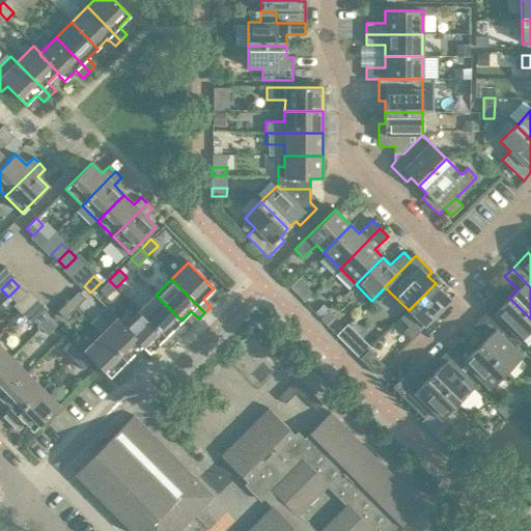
[(100,290),(106,297),(116,287),(109,280),(100,290)]
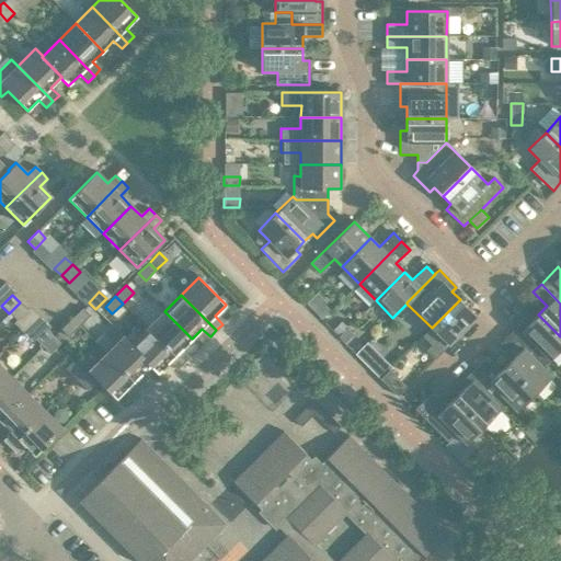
[(460,299),(432,328),(439,336),(425,351),(435,359),(477,317),(460,299)]
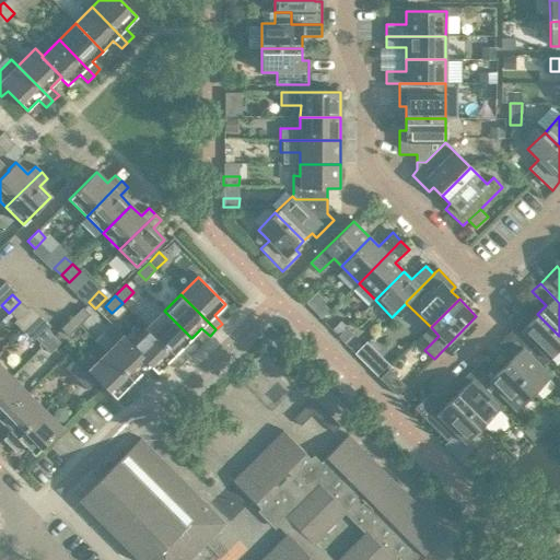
[(20,302),(9,313),(16,319),(26,308),(20,302)]
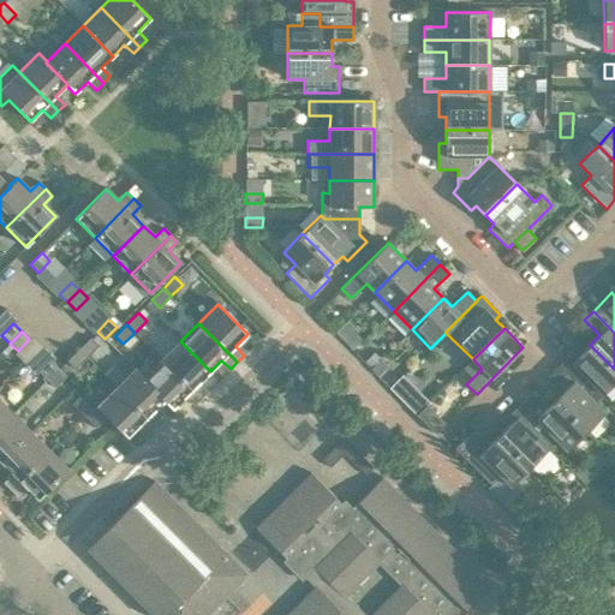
[(78,350),(87,358),(99,346),(90,338),(78,350)]
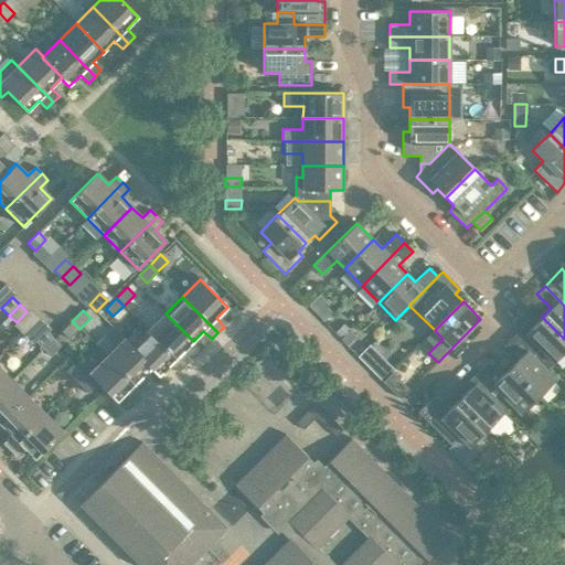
[(166,313),(148,330),(183,366),(190,360),(182,352),(193,341),(166,313)]
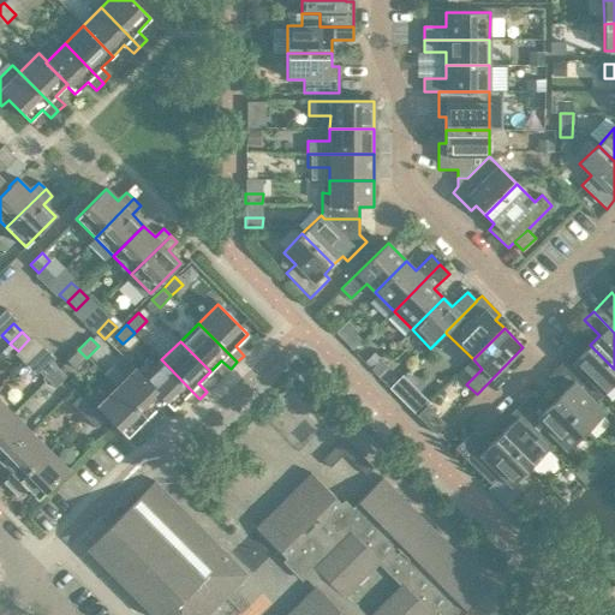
[(603,394),(614,381),(614,369),(590,345),(581,353),(575,348),(557,366),(581,390),(590,381),(603,394)]
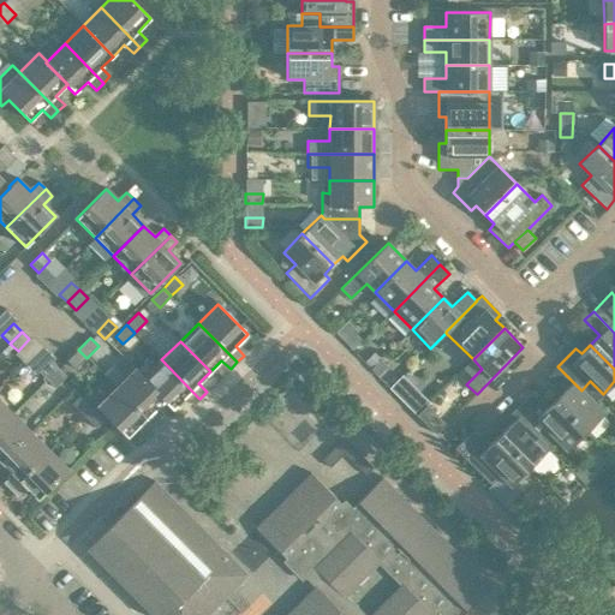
[(87,358),(78,350),(66,362),(75,369),(87,358)]
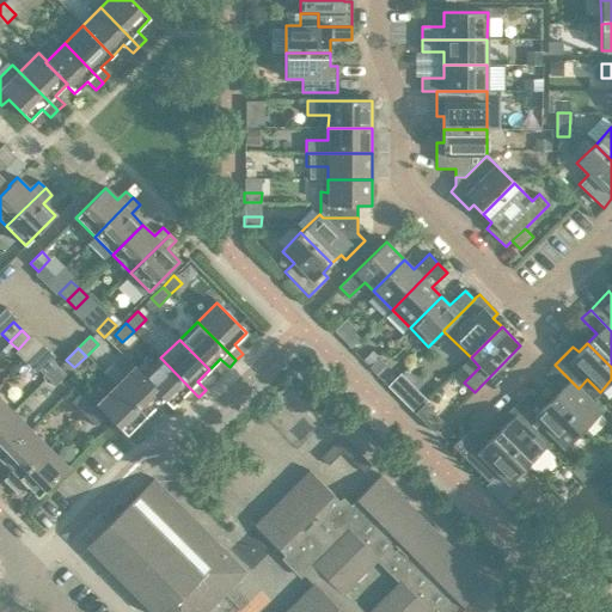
[(160,357),(144,375),(142,375),(164,398),(163,399),(171,408),(184,395),(193,404),(199,397),(160,357)]
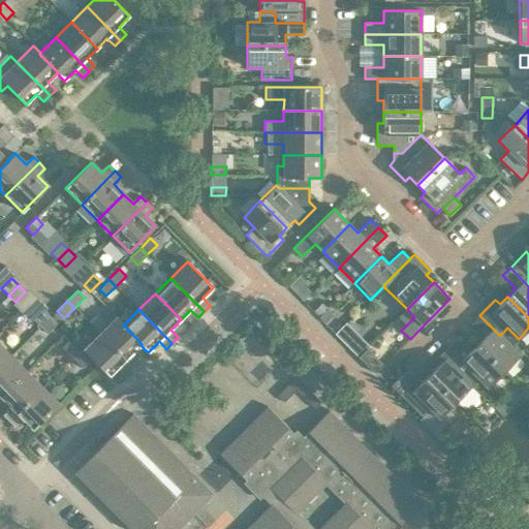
[(39,327),(50,316),(43,310),(33,320),(39,327)]
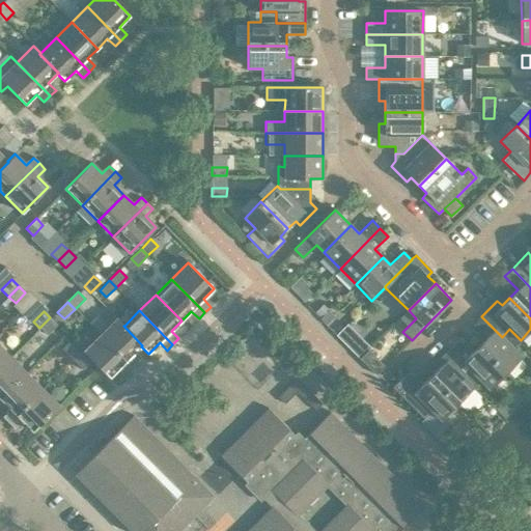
[(513,347),(521,340),(509,329),(502,337),(481,316),(473,325),(486,338),(478,345),(505,372),(522,357),(513,347)]
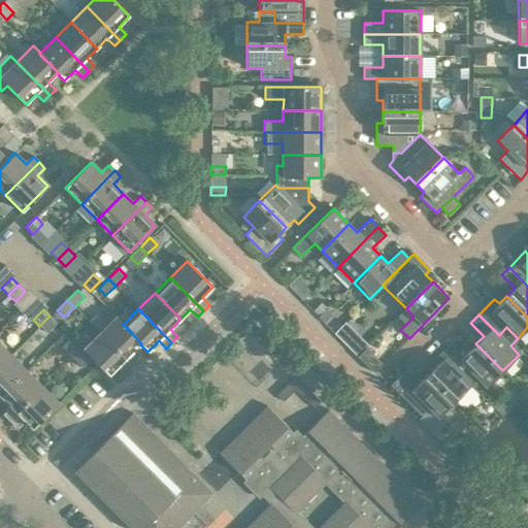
[(50,316),(39,326),(46,333),(57,323),(50,316)]
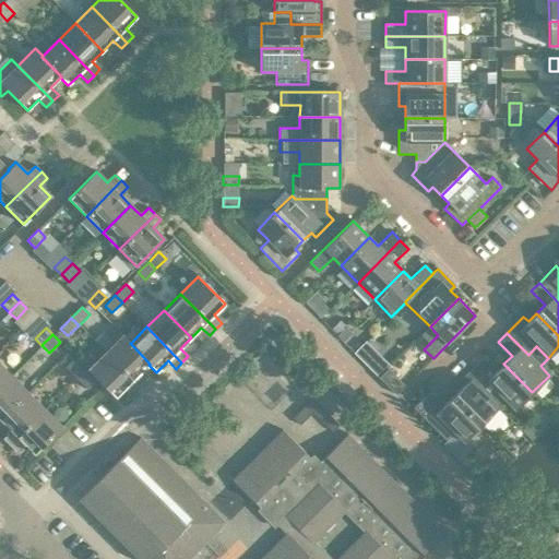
[(123,335),(106,353),(141,388),(147,382),(139,373),(149,365),(150,364),(130,343),(131,343),(123,335)]
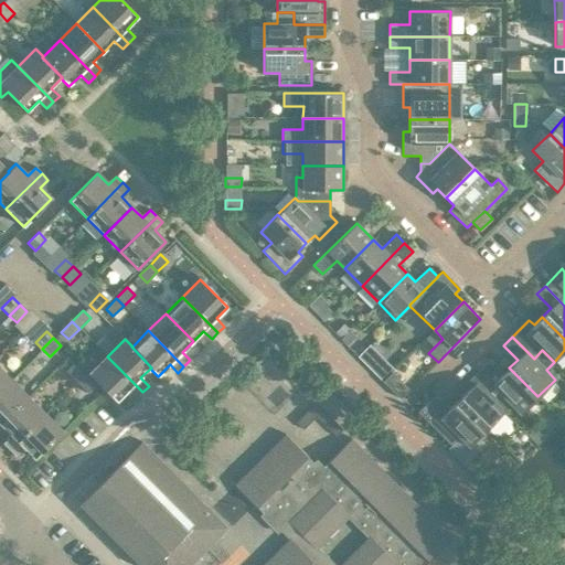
[(142,392),(107,356),(89,374),(117,402),(128,391),(136,398),(142,392)]
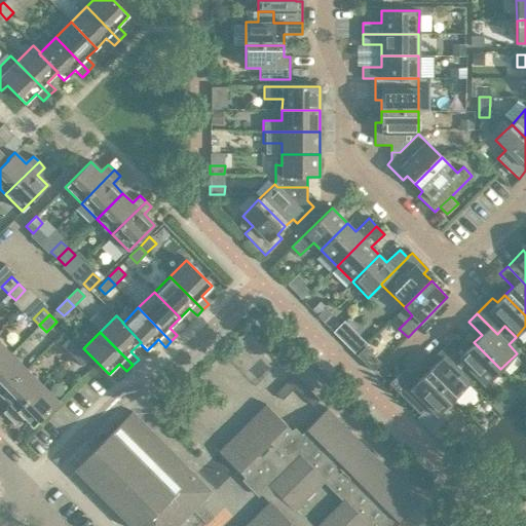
[(485,385),(500,369),(474,342),(466,350),(453,337),(445,345),(465,366),(457,373),(468,384),(476,377),(485,385)]
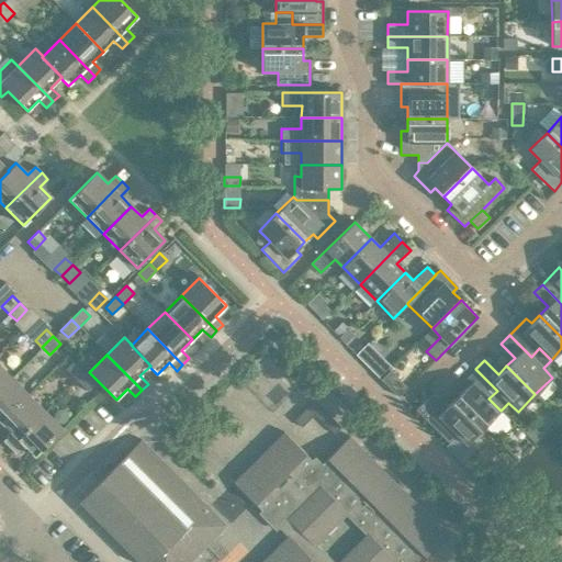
[(76,381),(83,373),(72,362),(65,370),(76,381)]
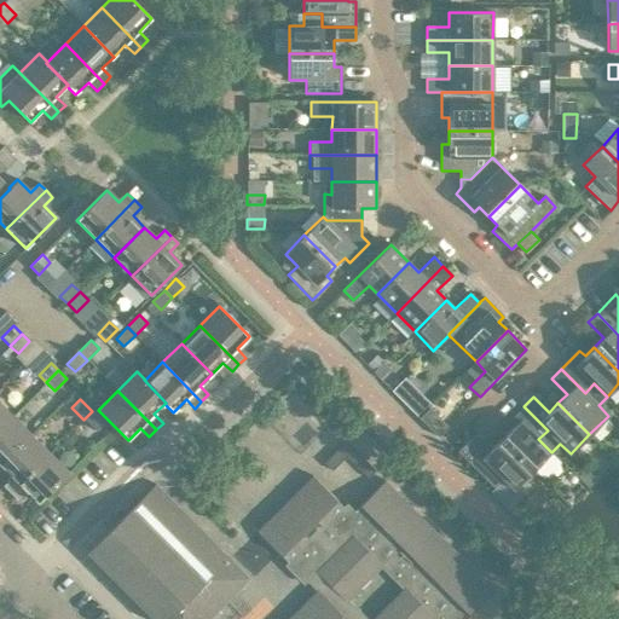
[(0,428),(12,416),(0,404),(0,428)]
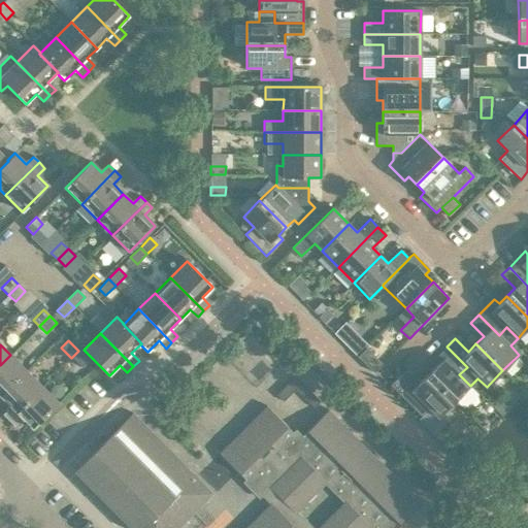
[(435,366),(428,374),(455,401),(470,386),(459,374),(467,367),(447,347),(431,362),(435,366)]
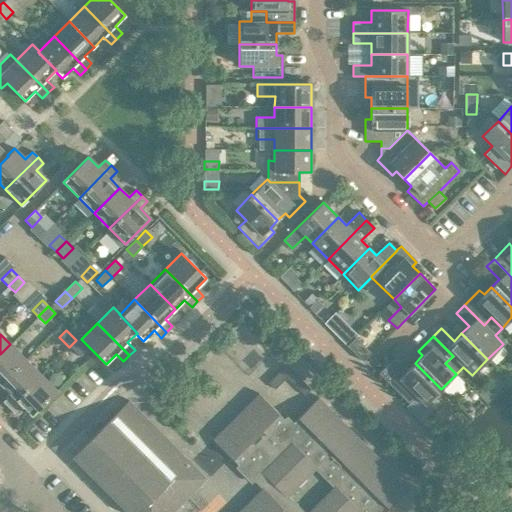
[(347,345),(363,361),(371,353),(356,337),(347,345)]
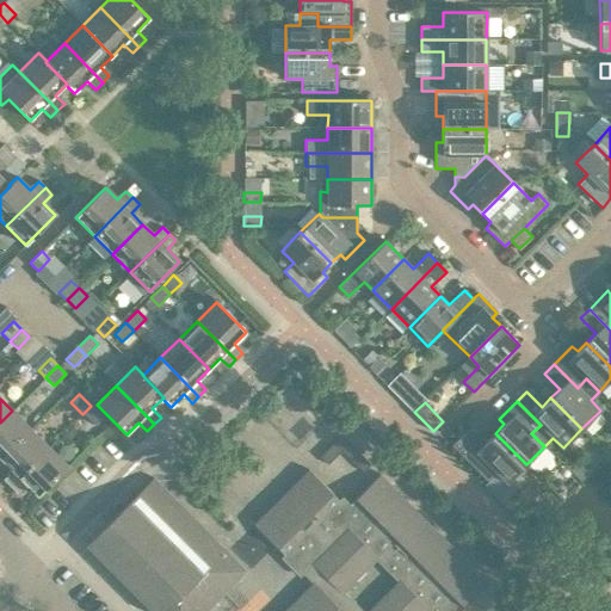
[(91,406),(82,414),(93,425),(102,417),(91,406)]
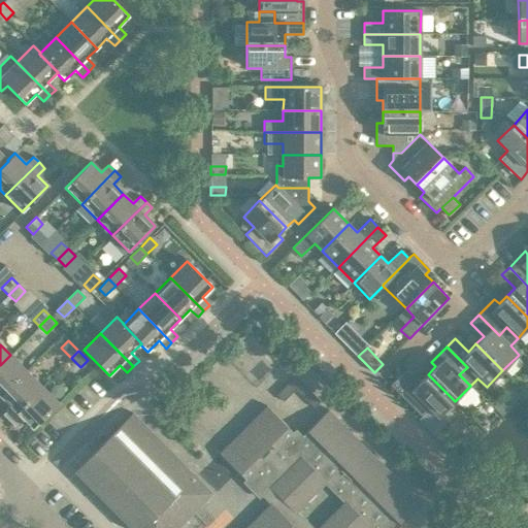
[(0,396),(26,371),(10,355),(0,365),(0,396)]
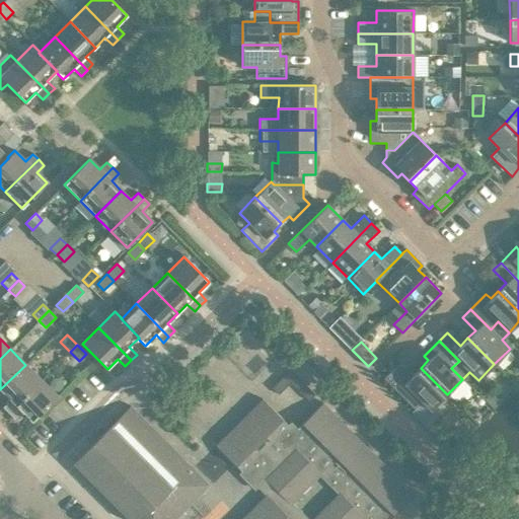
[(431,411),(447,394),(421,368),(413,375),(400,363),(384,379),(415,410),(423,401),(431,411)]
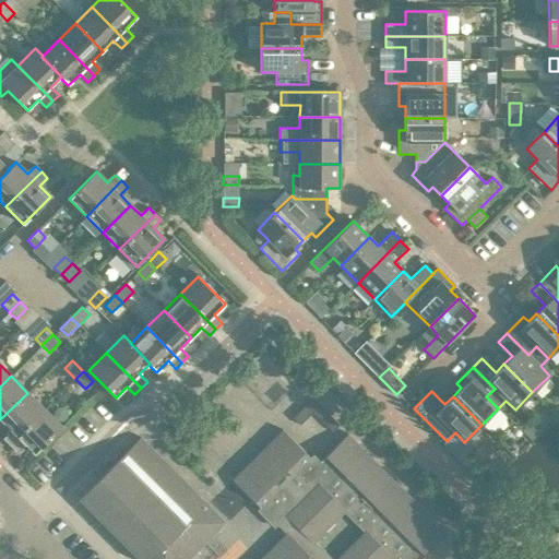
[(2,439),(9,444),(44,409),(27,393),(0,419),(10,430),(2,439)]
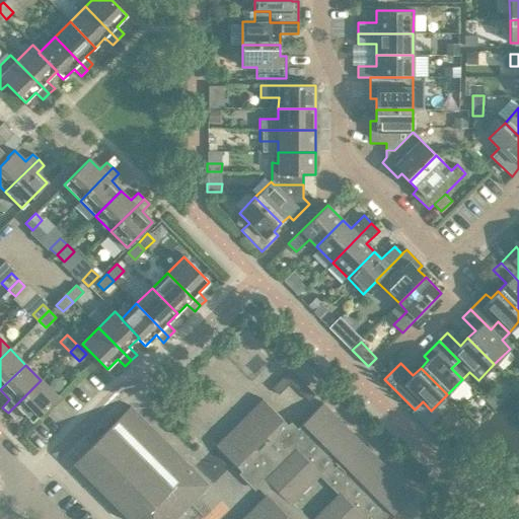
[(279,395),(291,383),(285,376),(273,389),(279,395)]
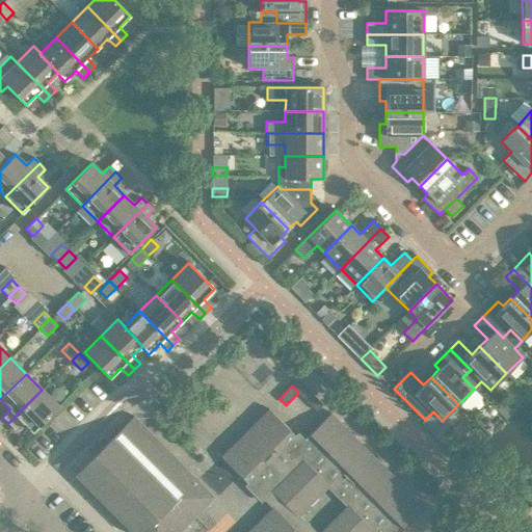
[(42,390),(8,423),(14,429),(22,422),(32,432),(58,406),(42,390)]
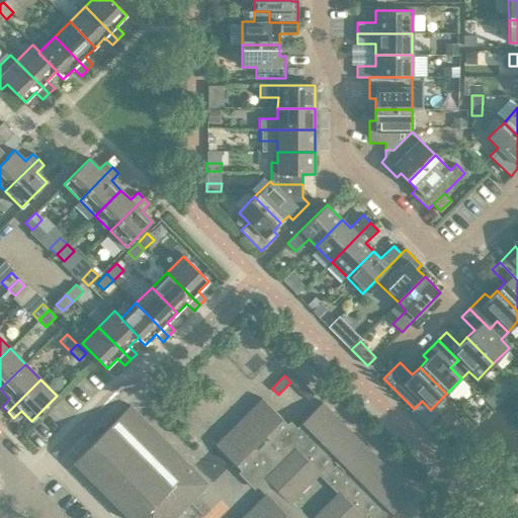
[(309,401),(315,394),(308,387),(303,395),(309,401)]
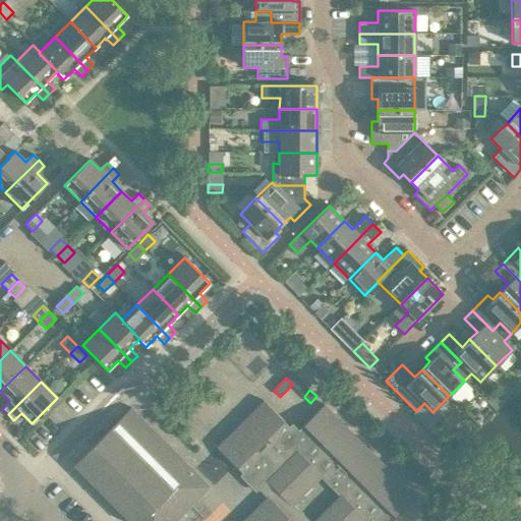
[(392,520),(416,497),(324,404),(294,435),(288,428),(289,427),(263,400),(216,447),(242,474),(244,472),(258,487),(257,488),(266,497),(241,520),(392,520)]
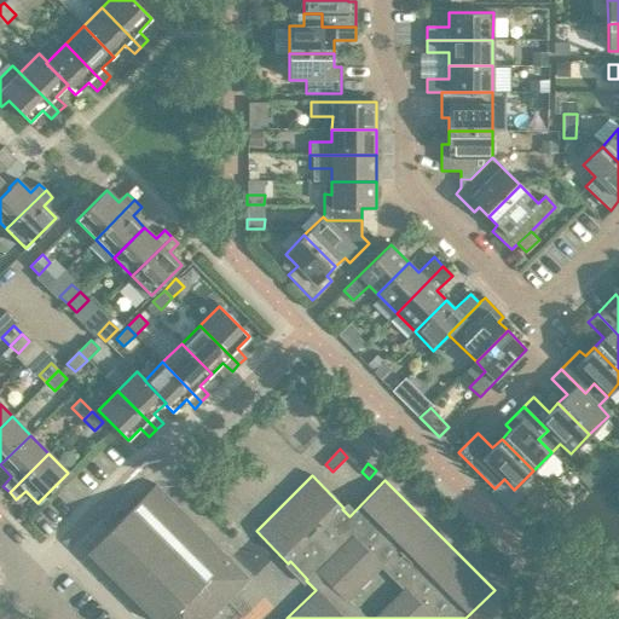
[(87,553),(152,618),(206,618),(248,578),(221,551),(214,559),(149,495),(157,486),(155,484),(87,553)]
